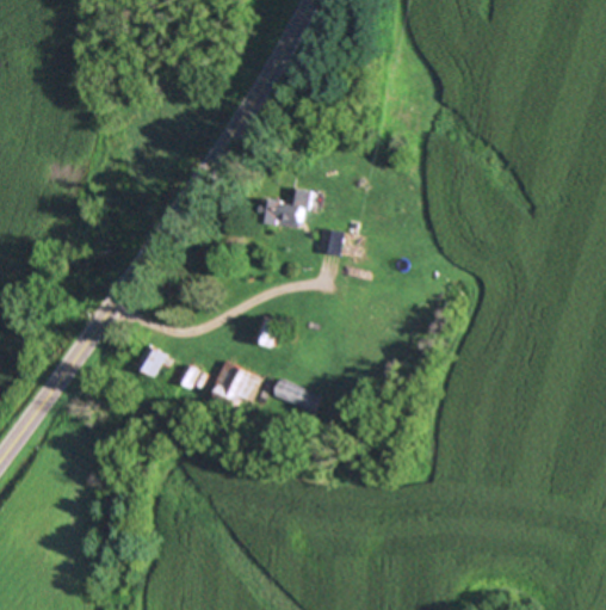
[(269,197),(264,222),(305,229),(311,190),(292,186),(290,201),(269,197)]
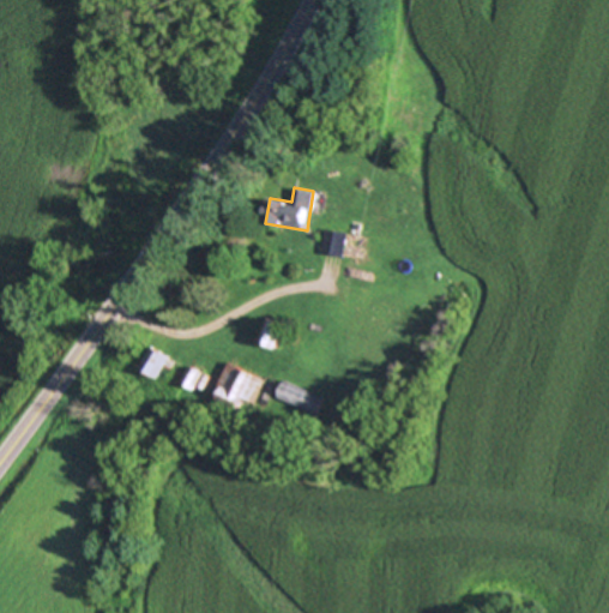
[(320,253),(341,257),(347,233),(325,228),(320,253)]
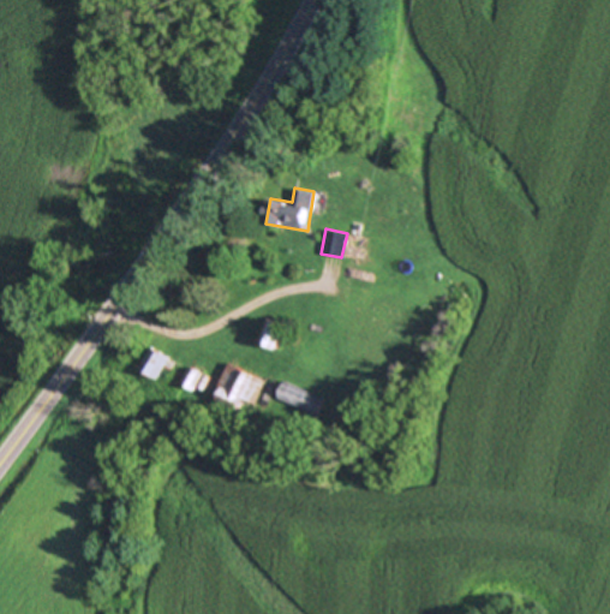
[(274,349),(282,325),(268,319),(258,341),(274,349)]
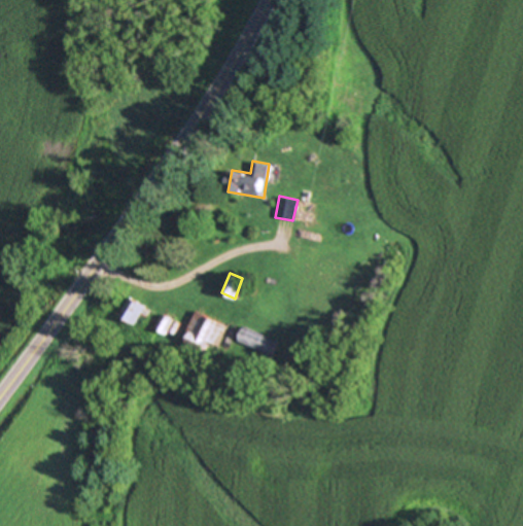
[(143,309),(130,296),(114,313),(129,325),(143,309)]
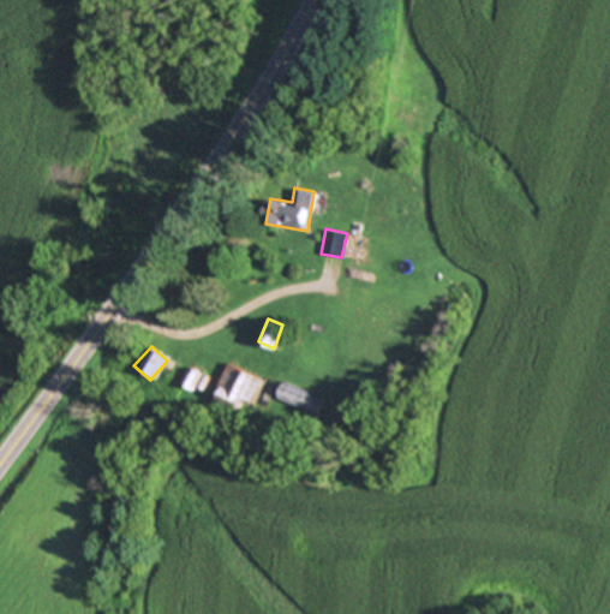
[(215,395),(251,404),(258,375),(222,365),(215,395)]
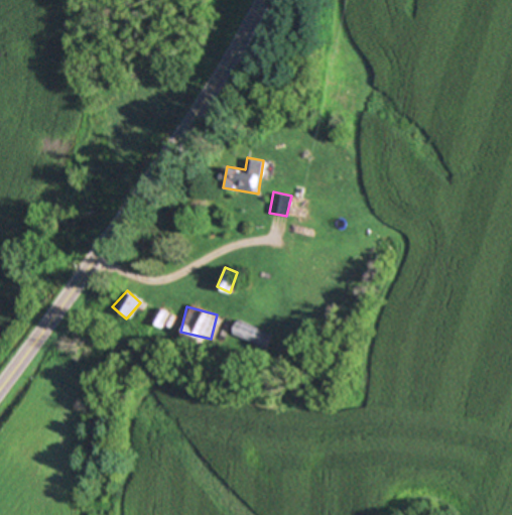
[(267,335),(238,319),(231,333),(261,348),(267,335)]
